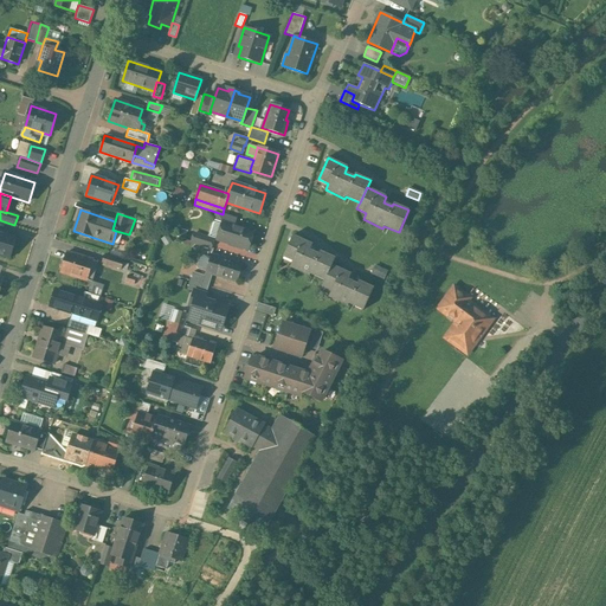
[(253,232),(223,223),(218,239),(247,249),(253,232)]
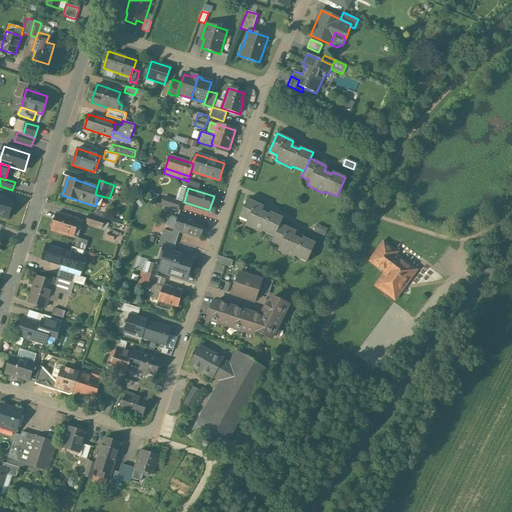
[(14,201),(0,196),(0,215),(9,218),(14,201)]
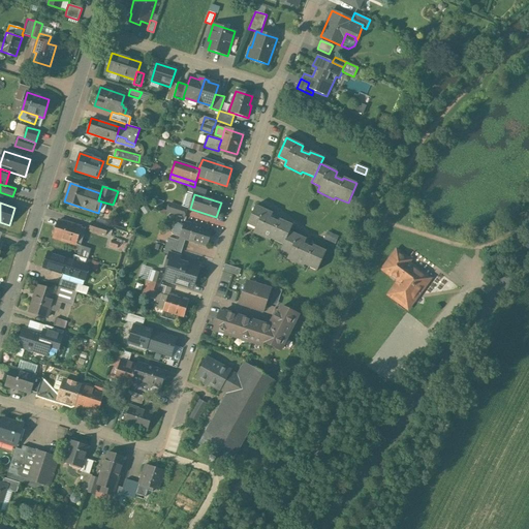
[(186,209),(169,204),(167,211),(184,216),(186,209)]
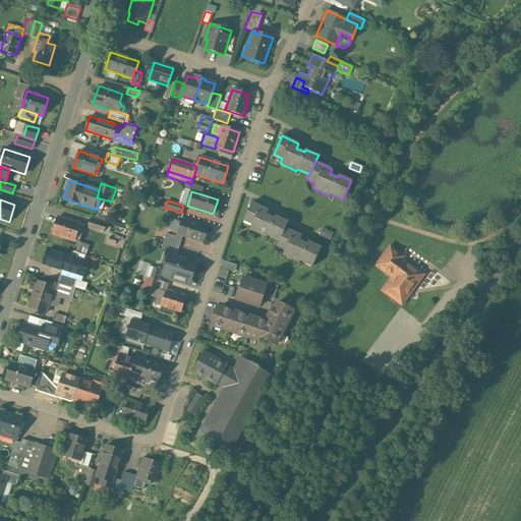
[(274,219),(267,215),(269,210),(251,203),(243,221),(251,225),(249,230),(266,237),(267,235),(279,241),(285,228),(288,222),(275,216),(274,219)]
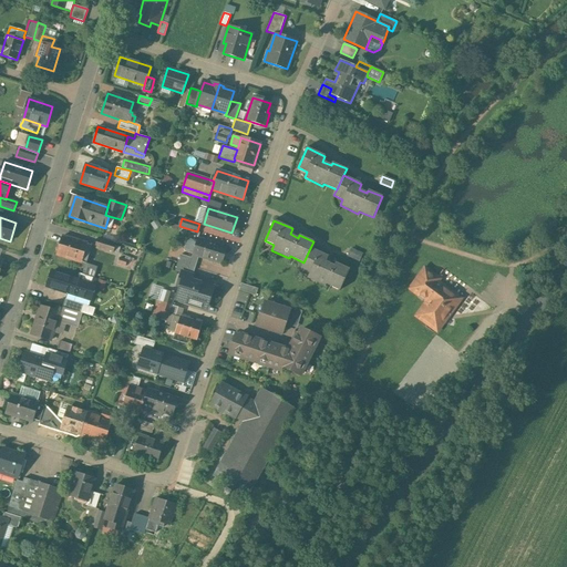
[(88,244),(62,236),(57,255),(86,264),(91,248),(86,247),(88,244)]
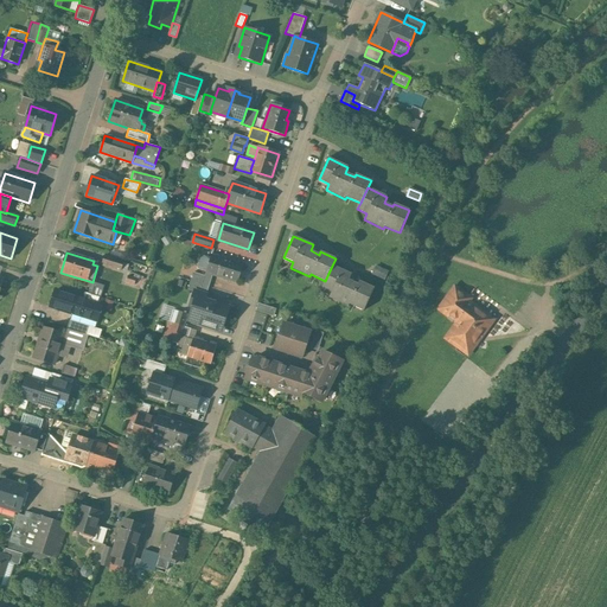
[(243,264),(212,254),(211,257),(206,272),(206,274),(237,283),(243,264)]
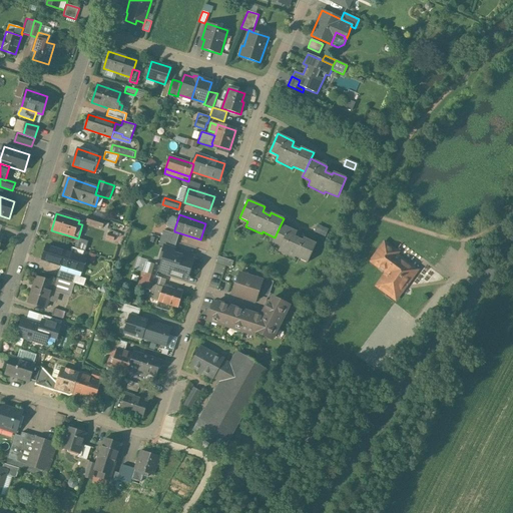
[(104,220),(88,215),(86,223),(102,228),(104,220)]
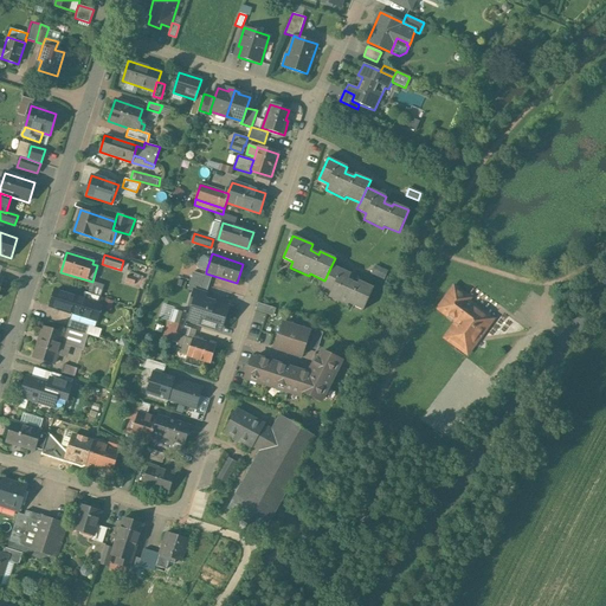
[(204,256),(201,257),(198,265),(199,269),(206,271),(211,257),(204,256)]
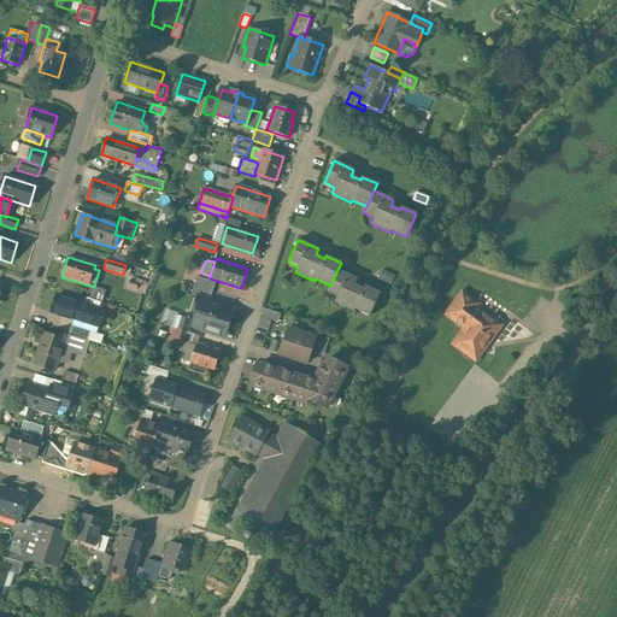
[(338,270),(330,286),(327,292),(338,297),(334,303),(354,311),(356,309),(370,316),(381,293),(365,286),(364,289),(354,285),(357,278),(338,270)]
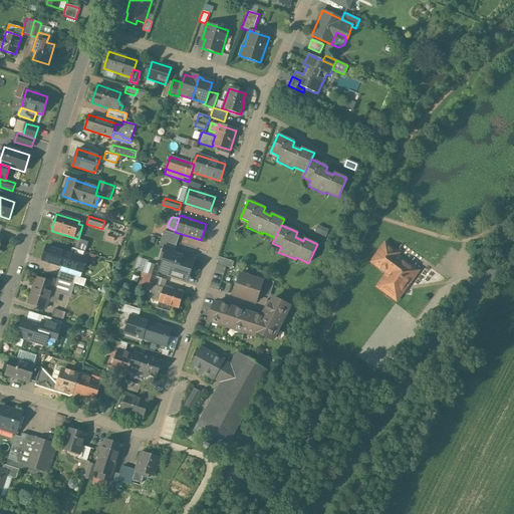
[(328,231),(318,226),(315,232),(325,236),(328,231)]
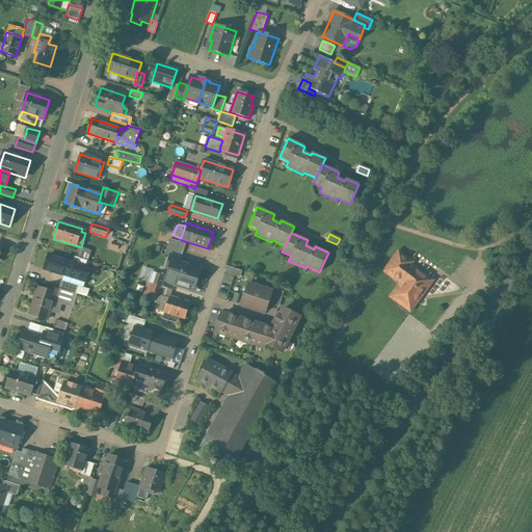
[(186,244),(169,239),(167,247),(171,248),(183,251),(186,244)]
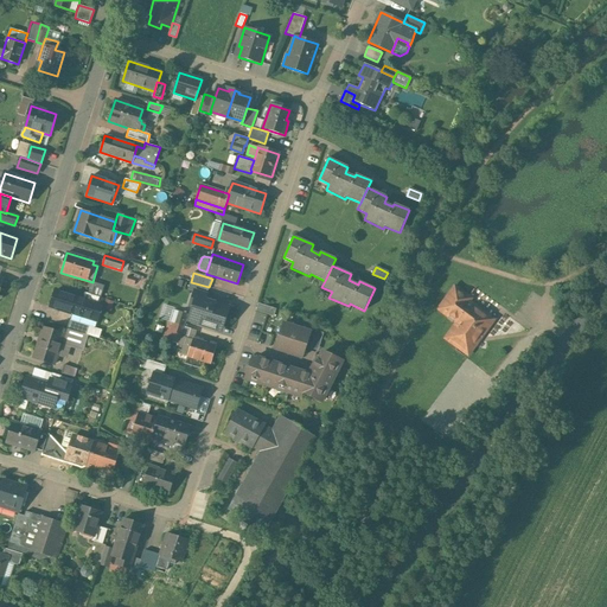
[(102,295),(104,286),(94,282),(91,292),(102,295)]
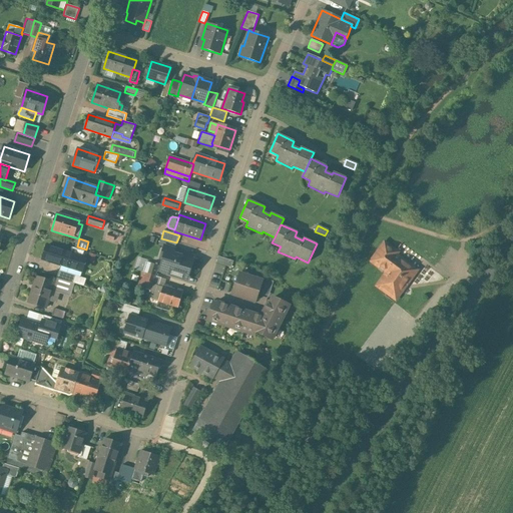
[(176,242),(165,239),(162,246),(174,250),(176,242)]
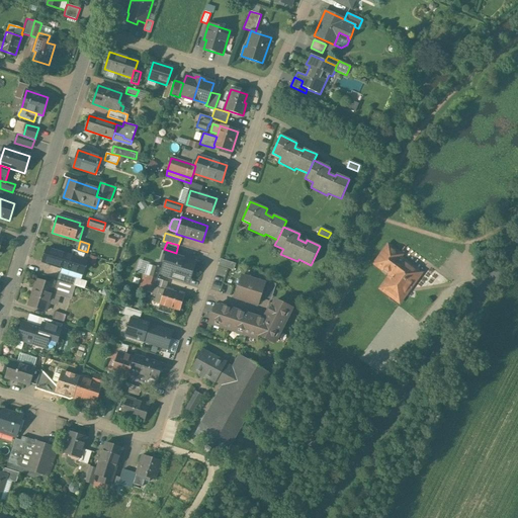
[(67,254),(48,248),(42,262),(62,268),(63,266),(67,254)]
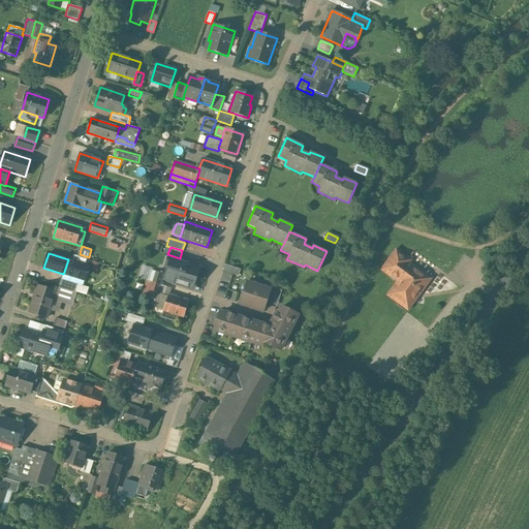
[(427,280),(405,263),(406,261),(396,254),(384,270),(400,281),(392,293),(408,306),(427,280)]
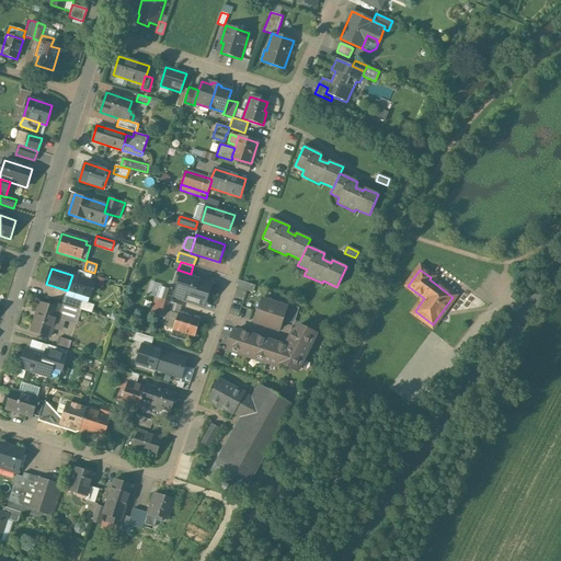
[(212,284),(179,273),(175,283),(179,284),(174,296),(198,305),(201,299),(206,301),(212,284)]
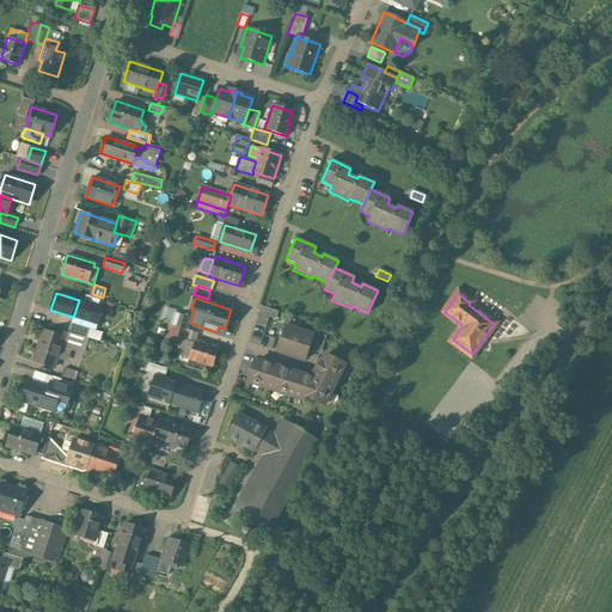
[(93,305),(79,300),(74,314),(89,319),(93,305)]
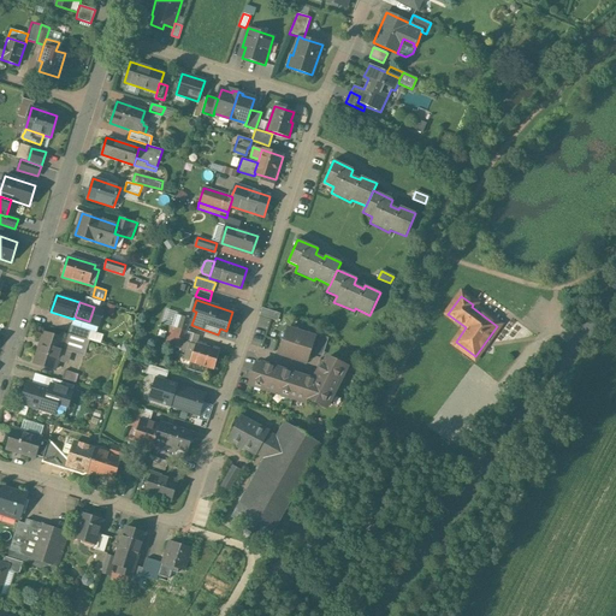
[(190,319),(177,315),(172,327),(177,329),(185,331),(190,319)]
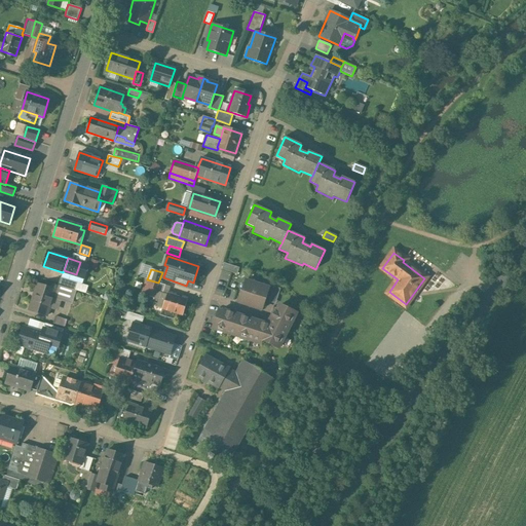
[(146,279),(139,276),(136,285),(144,287),(145,283),(150,284),(151,280),(147,279),(146,278),(146,279)]
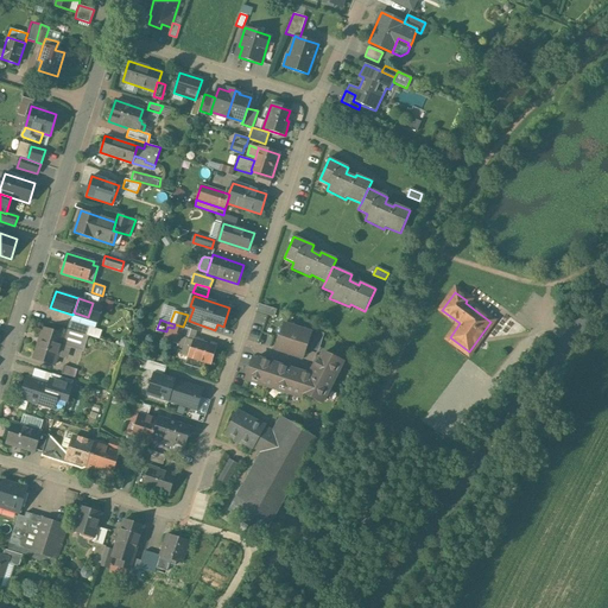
[(89,327),(70,321),(67,329),(86,336),(89,327)]
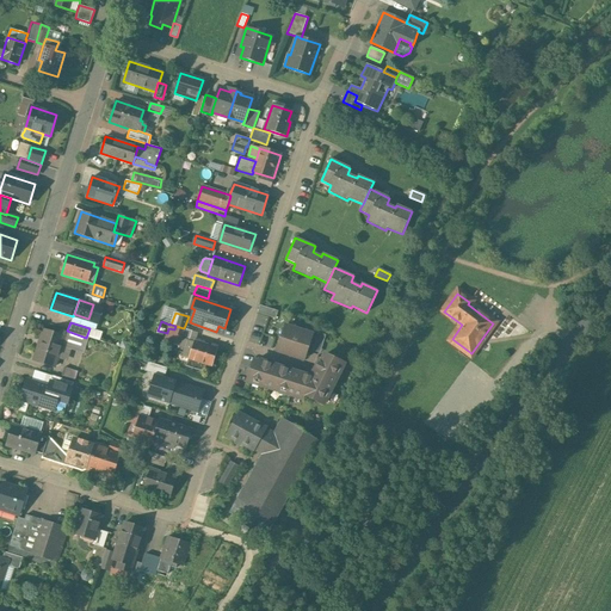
[(174,329),(170,344),(178,346),(179,346),(181,338),(184,328),(176,326),(174,329)]
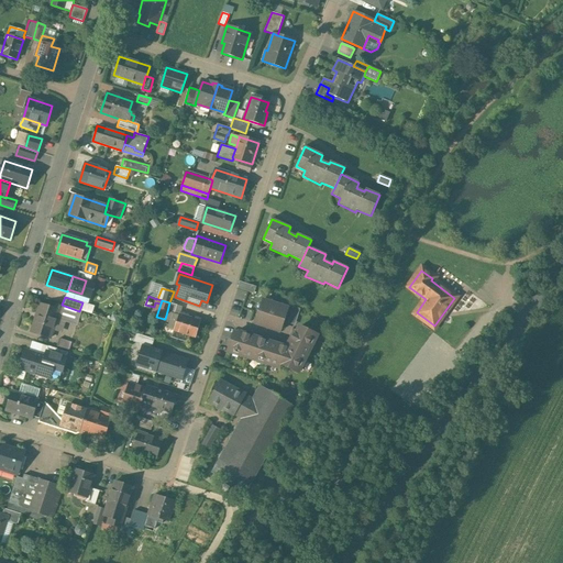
[(263,300),(258,312),(258,315),(260,316),(256,324),(267,328),(275,305),(263,300)]
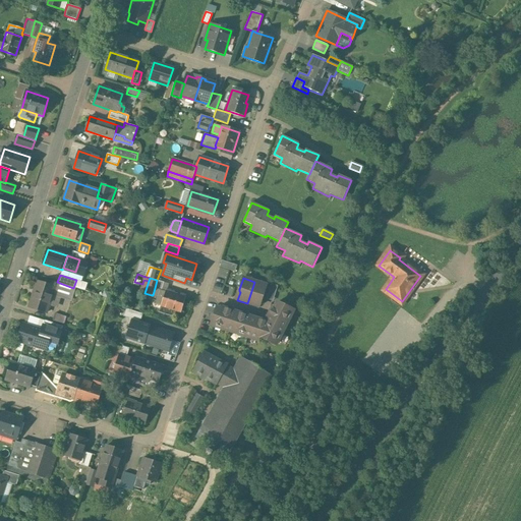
[(149,281),(143,280),(142,284),(139,291),(145,293),(149,281)]
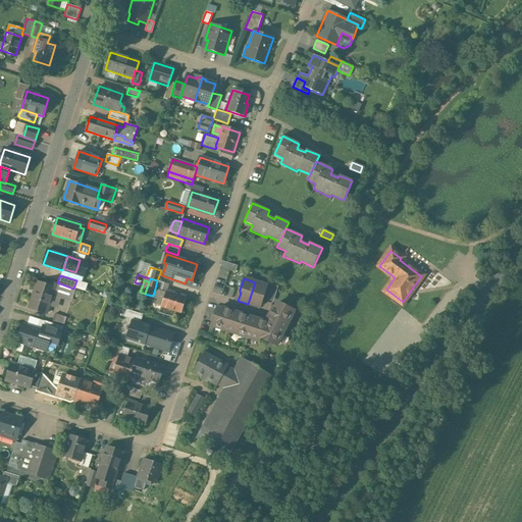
[(164,282),(157,280),(155,289),(161,291),(164,282)]
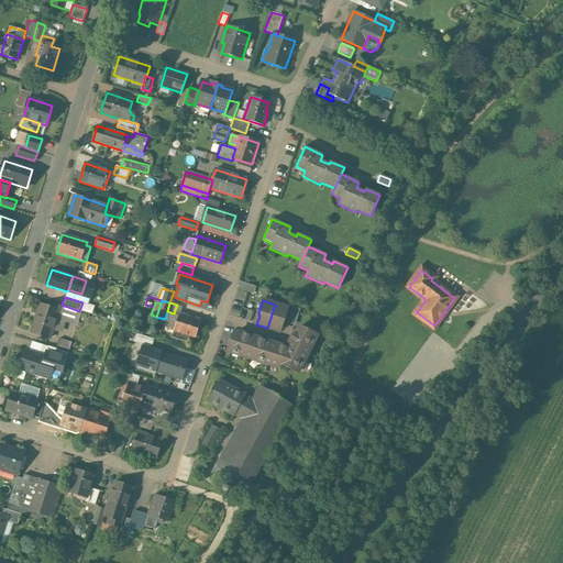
[(40,305),(31,332),(50,339),(56,317),(58,310),(40,305)]
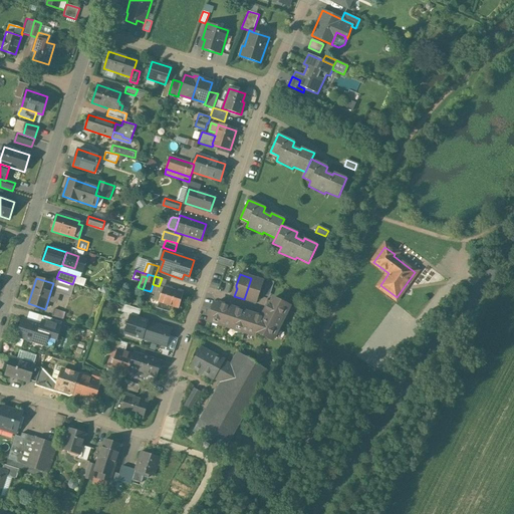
[(56,278),(54,278),(53,283),(51,289),(69,295),(73,284),(72,284),(56,278)]
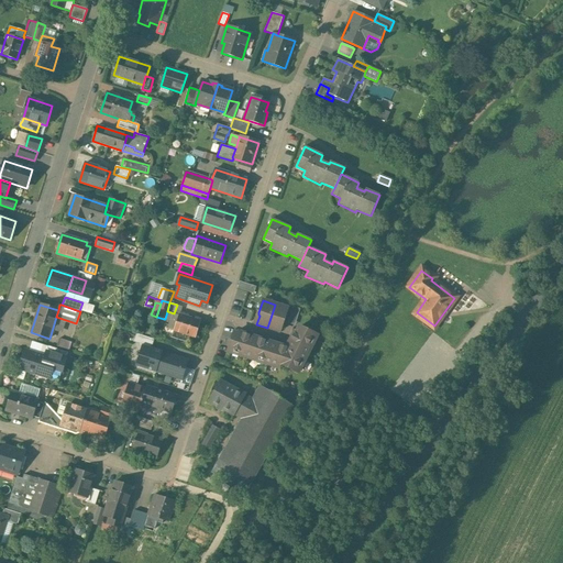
[(287,308),(275,305),(267,328),(278,331),(280,323),(283,322),(283,320),(284,320),(287,308)]
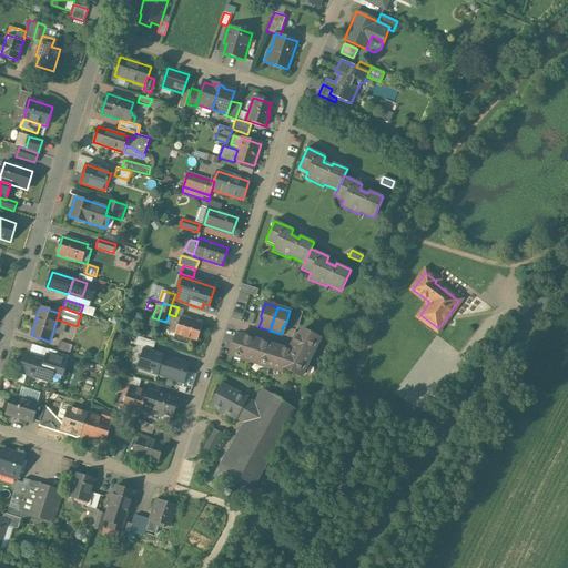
[(175,316),(169,314),(166,322),(165,322),(164,325),(170,326),(169,332),(175,334),(180,317),(175,316)]
